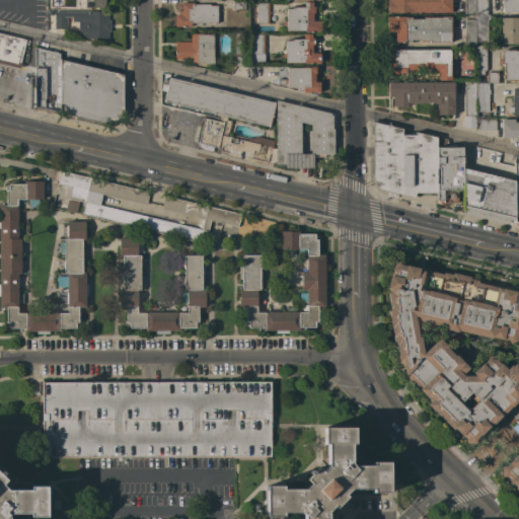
[(84,0),(106,0),(106,8),(100,8),(84,8),(84,0)]
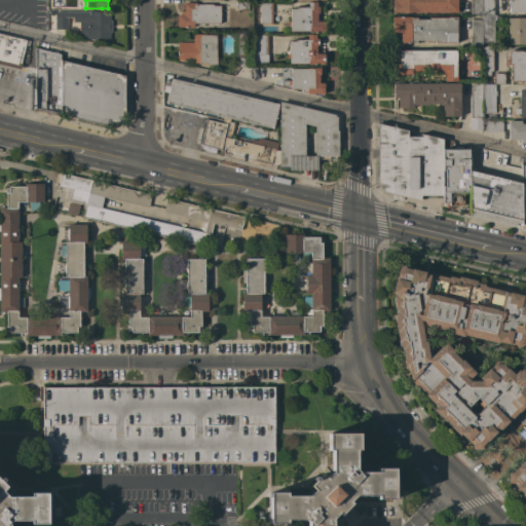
[(236,0),(248,0),(248,10),(236,10),(236,0)]
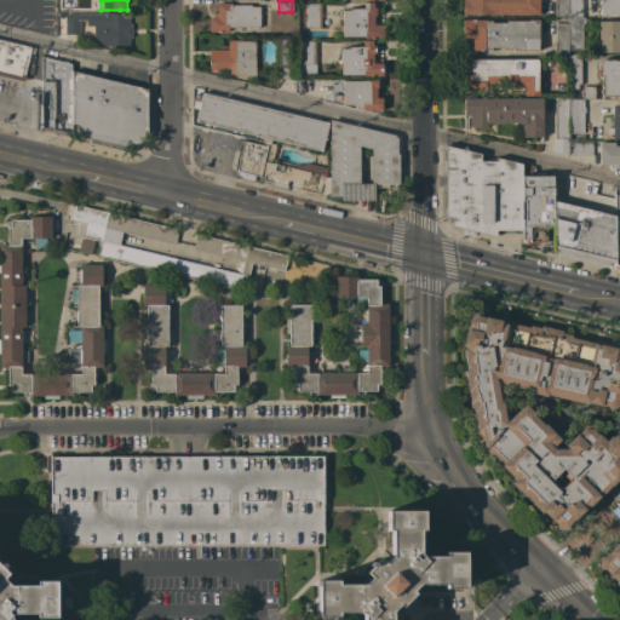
[(539,0),(539,15),(466,15),(466,16),(463,16),(461,0),(539,0)]
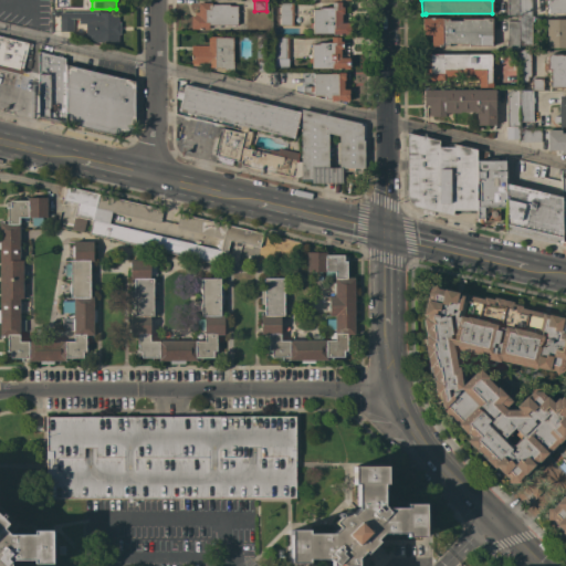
[(519,0),(519,14),(506,14),(506,0),(519,0)]
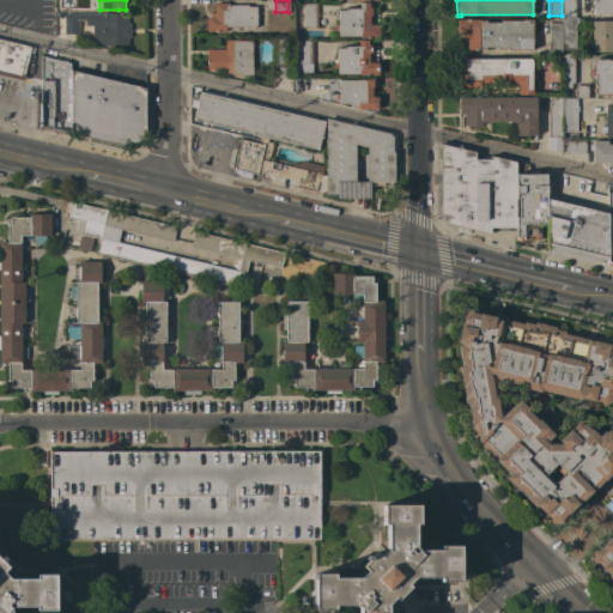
[(575,0),(575,17),(562,17),(562,16),(562,0),(575,0)]
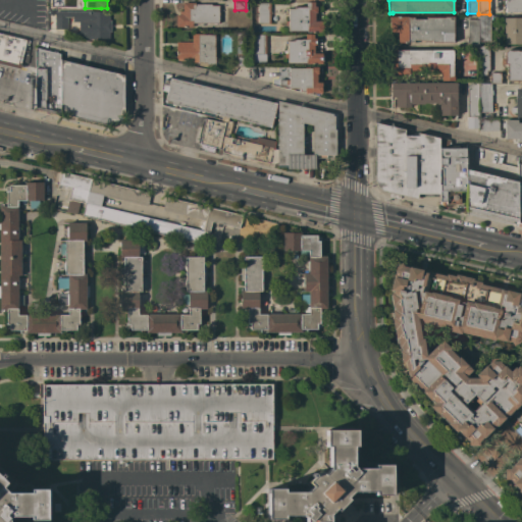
[(521,0),(521,12),(505,12),(505,6),(505,0),(521,0)]
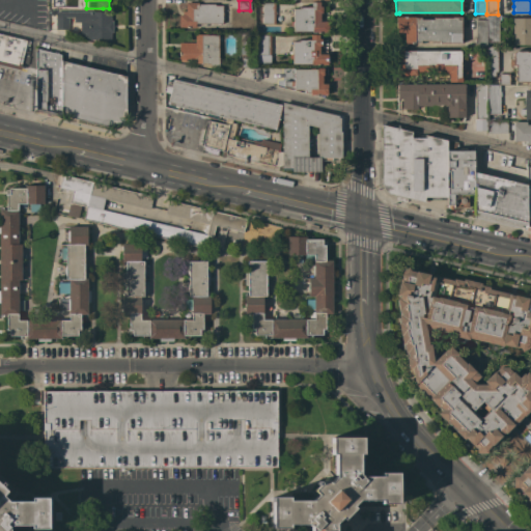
[(222,14),(228,14),(229,23),(222,23),(222,24),(195,24),(195,29),(178,30),(178,15),(183,15),(183,14),(186,14),(186,2),(197,2),(197,4),(215,4),(215,5),(222,5),(222,14)]
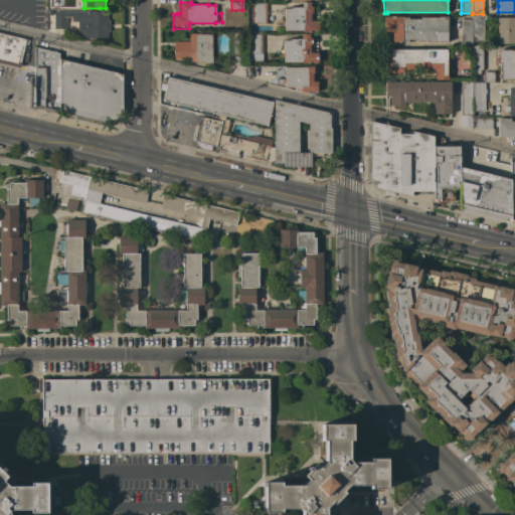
[(267,2),(267,23),(254,23),(254,2),(267,2)]
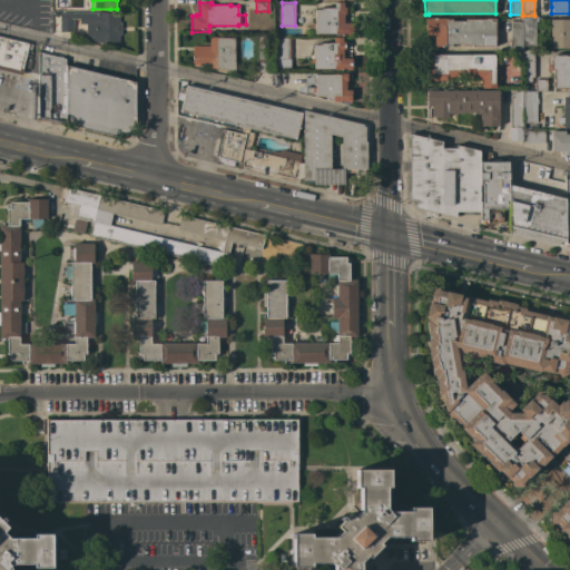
[(314,28),(311,28),(311,23),(314,23),(314,9),(321,9),(321,8),(334,8),(334,2),(342,2),(343,8),(345,8),(345,15),(343,15),(343,23),(352,23),(352,36),(335,35),(335,33),(314,33),(314,28)]
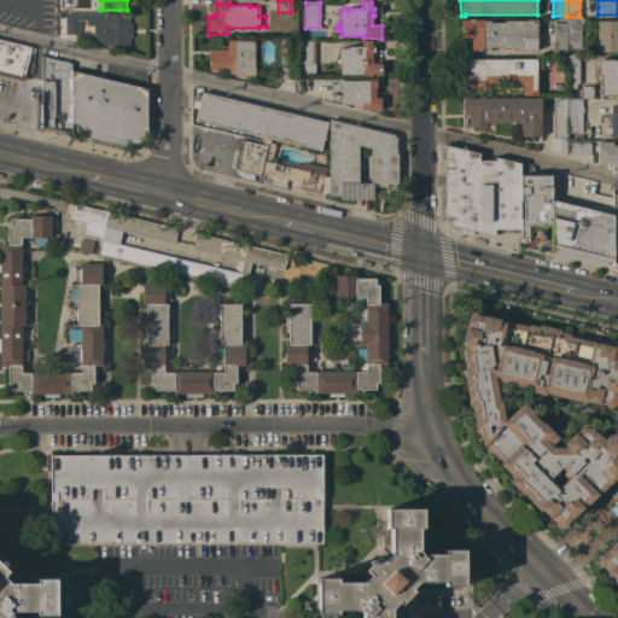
[(98,38),(97,38),(97,27),(91,27),(91,21),(87,21),(87,22),(81,22),(81,21),(79,21),(79,34),(64,34),(64,13),(108,13),(108,15),(128,15),(128,47),(117,47),(117,46),(98,46),(98,38)]
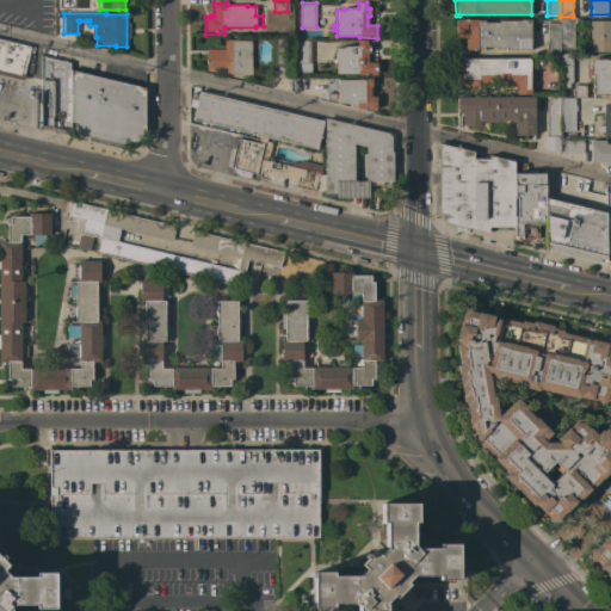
[(573,17),(574,48),(561,48),(560,20),(560,17),(573,17)]
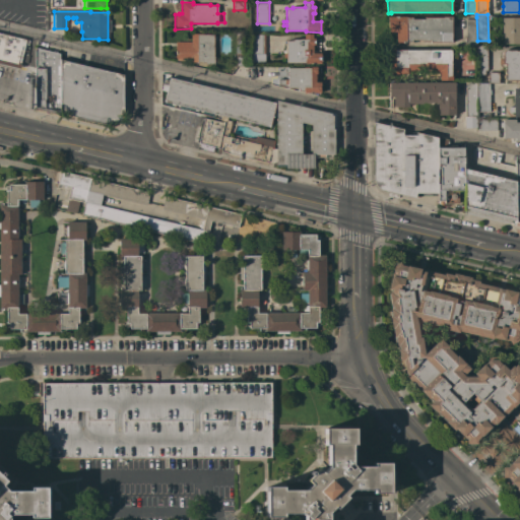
[(396,33),(389,33),(389,29),(388,29),(388,16),(405,16),(405,17),(411,17),(411,19),(424,19),(424,17),(442,17),(451,17),(451,43),(430,43),(430,41),(411,41),(411,43),(396,42),(396,33)]
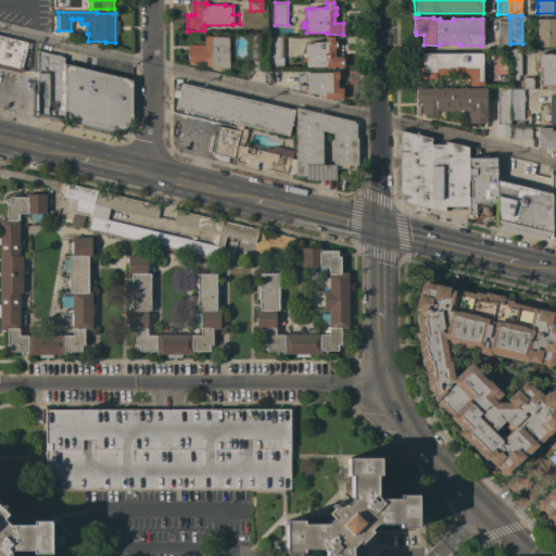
[(510,43),(508,43),(508,50),(497,50),(497,39),(497,21),(506,21),(506,19),(509,19),(510,43)]
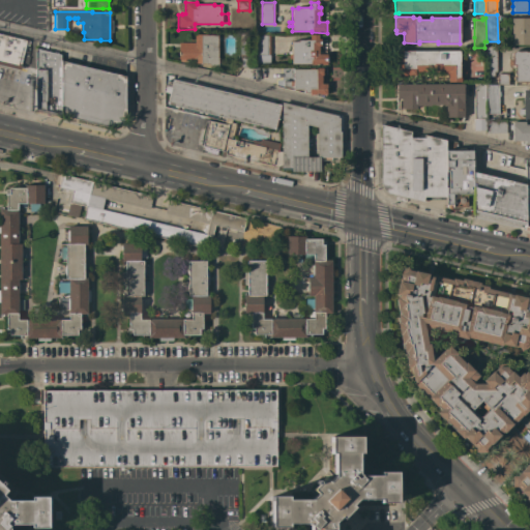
[(529,46),(510,46),(510,19),(529,19),(529,46)]
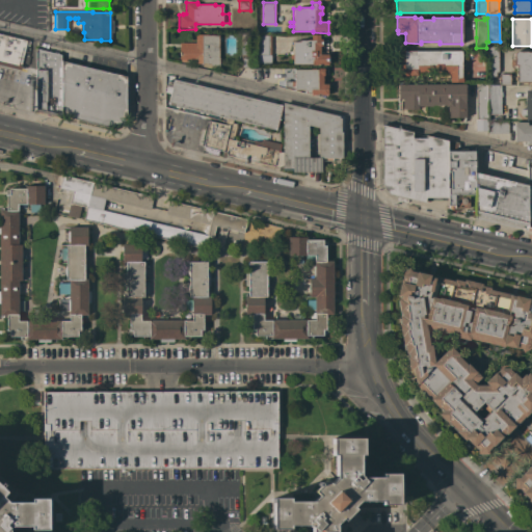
[(0,33),(26,41),(20,70),(0,64),(0,33)]
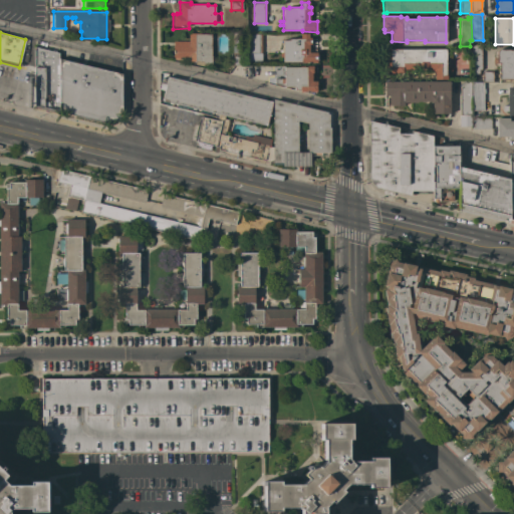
[(211,48),(213,48),(213,50),(211,50),(211,52),(212,52),(212,54),(211,55),(211,56),(203,56),(203,58),(200,58),(200,57),(180,57),(180,59),(174,59),(174,57),(173,41),(184,41),(184,33),(200,33),(200,34),(211,33),(211,48)]
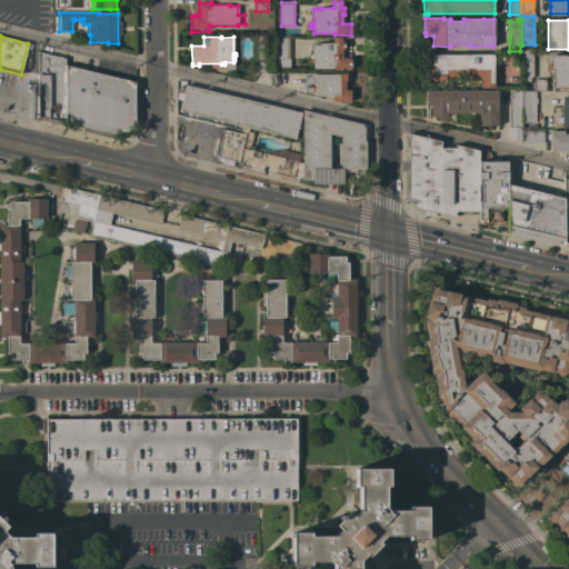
[(350,60),(351,60),(351,67),(350,67),(350,69),(313,69),(313,63),(309,63),(310,58),(312,58),(312,56),(311,56),(311,52),(312,52),(312,50),(311,50),(311,47),(312,47),(312,45),(319,45),(319,42),(332,43),(332,37),(341,37),(341,41),(343,42),(343,49),(342,49),(342,58),(350,58),(350,60)]
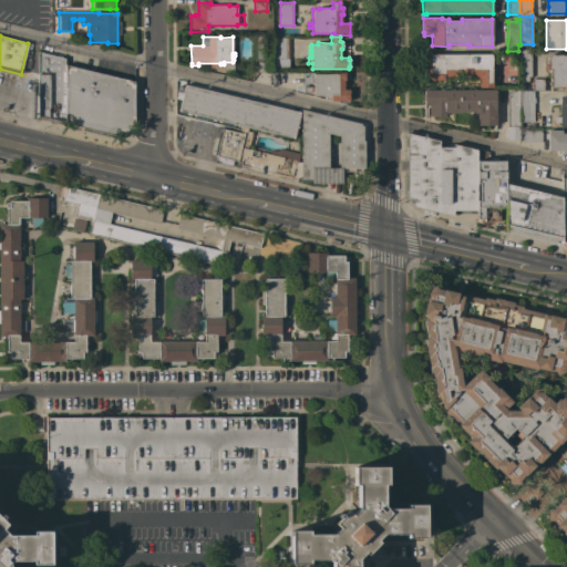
[(274,59),(274,38),(289,38),(289,59),(274,59)]
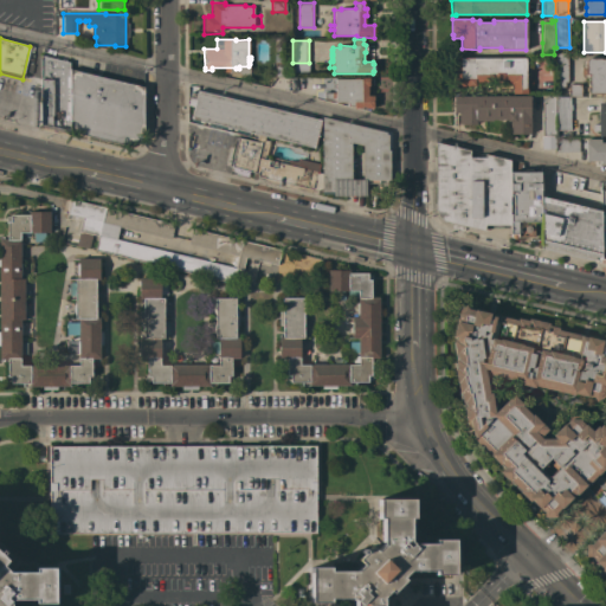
[(556,53),(567,53),(567,83),(565,83),(565,89),(556,89),(556,53)]
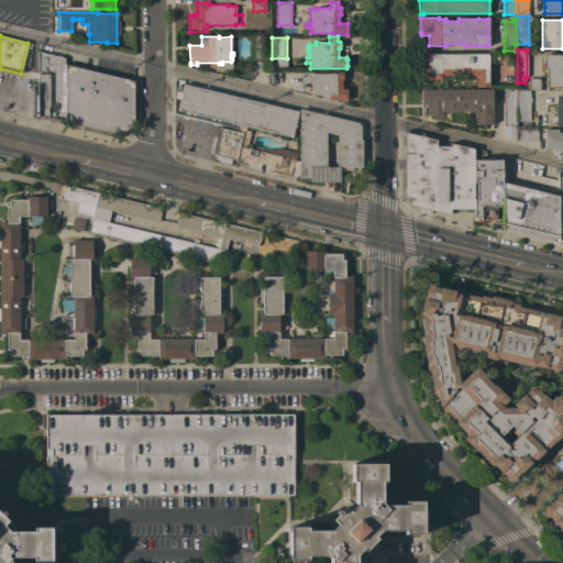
[(65,122),(64,123),(57,121),(56,122),(44,119),(39,117),(39,116),(39,52),(64,58),(64,65),(65,65),(65,122)]
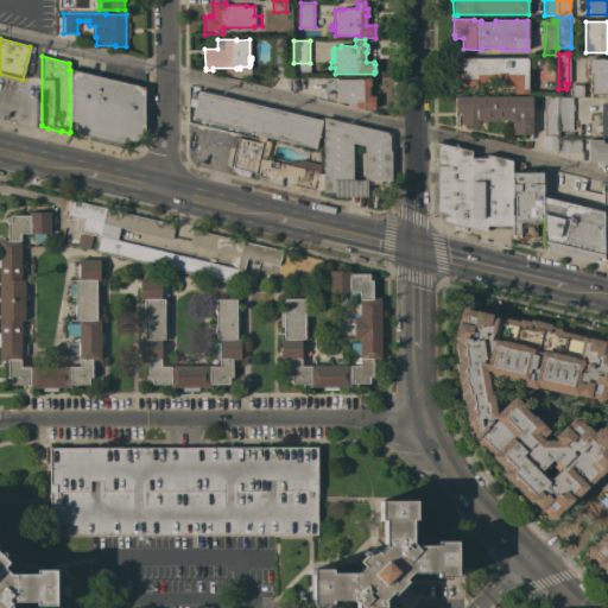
[(527,89),(529,89),(529,94),(513,94),(513,82),(489,82),(475,82),(475,87),(454,87),(454,69),(454,57),(456,57),(456,58),(461,58),(527,58),(527,89)]
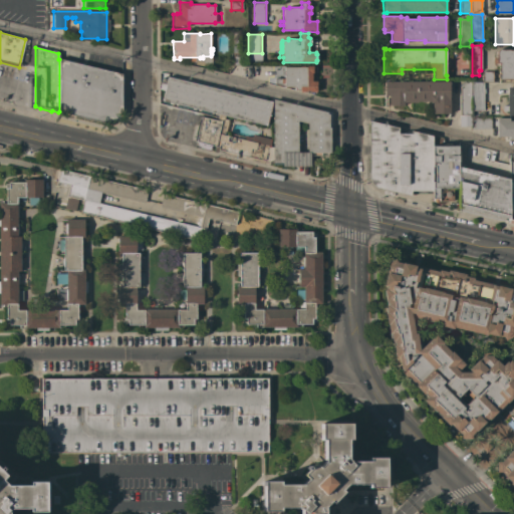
[(499,63),(493,64),(493,57),(496,57),(496,49),(508,49),(508,50),(513,50),(513,79),(499,80),(499,63)]
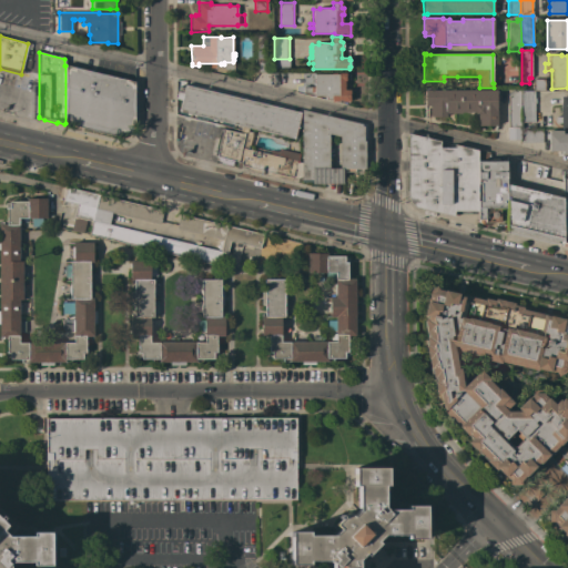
[(66,66),(134,81),(134,124),(132,124),(132,132),(120,132),(120,137),(66,123),(66,66)]
